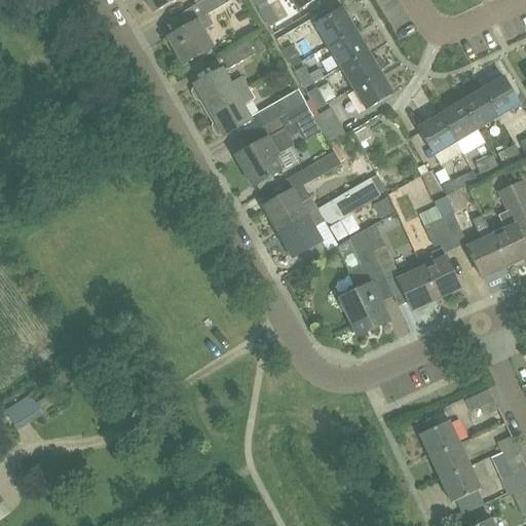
[(146,0),(153,12),(174,0),(146,0)]
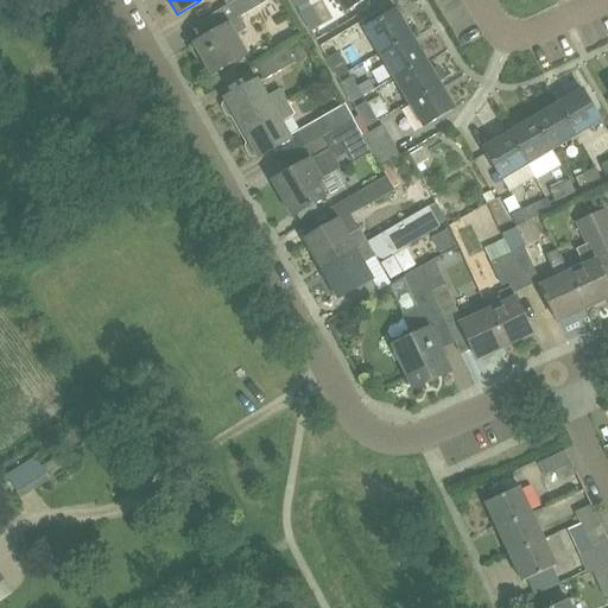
[(211,33),(204,38),(194,44),(211,75),(248,54),(236,35),(247,29),(240,16),(268,0),(235,0),(226,6),(203,19),(211,33)]
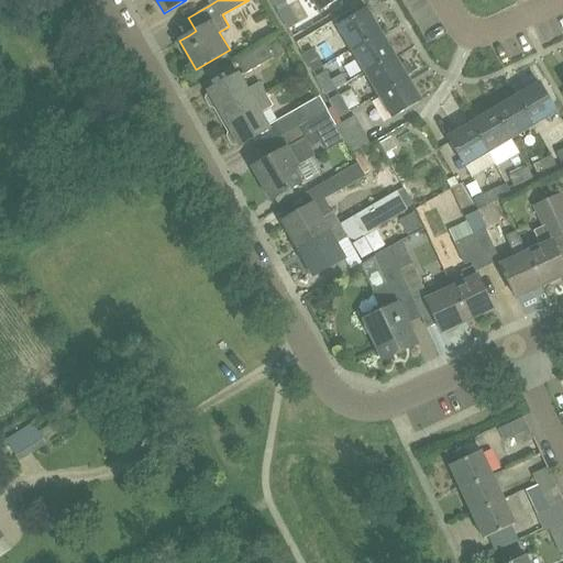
[(311,0),(318,11),(335,0),(311,0)]
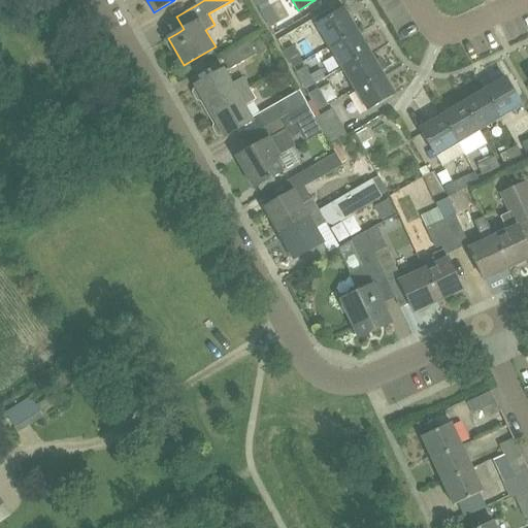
[(259,10),(269,28),(279,22),(269,4),(259,10)]
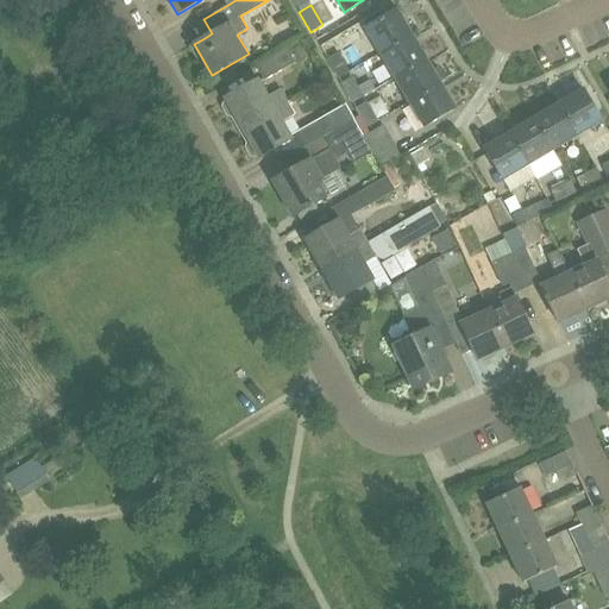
[(378,52),(412,33),(396,8),(364,27),(378,52)]
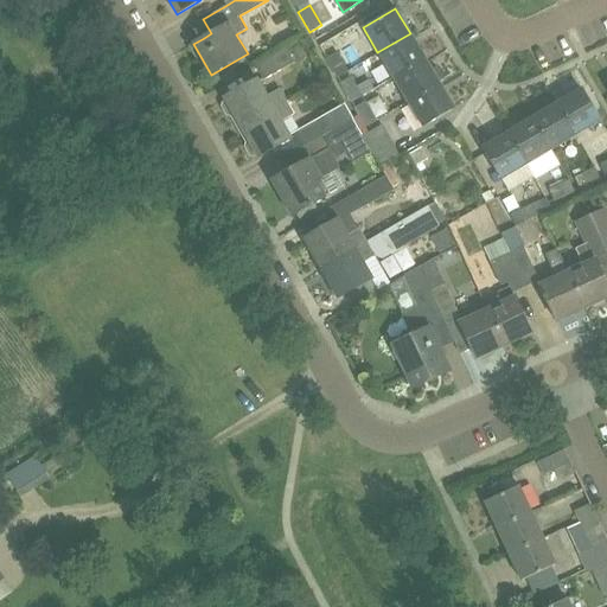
[(425,58),(410,33),(377,52),(391,77),(425,58)]
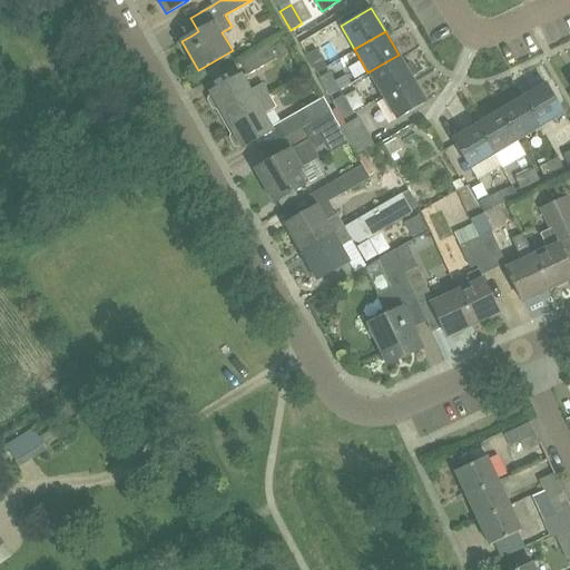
[(247,76),(276,59),(268,45),(239,61),(247,76)]
